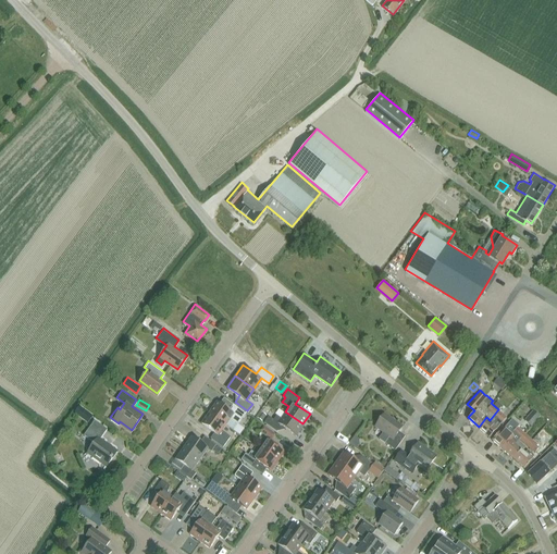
[(245,410),(240,407),(234,403),(230,409),(217,399),(209,410),(225,422),(231,426),(235,420),(237,421),(245,410)]
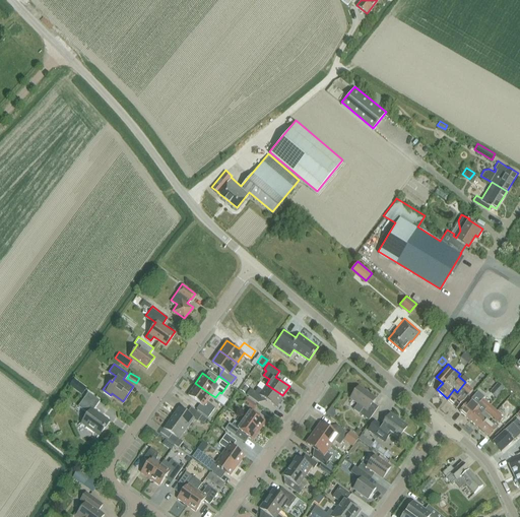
[(74,376),(69,384),(81,392),(86,385),(74,376)]
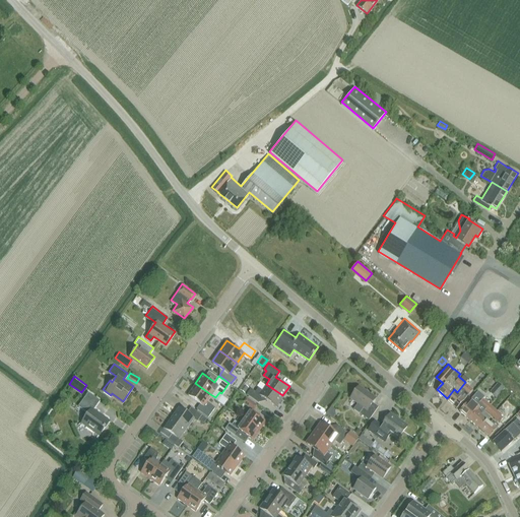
[(504,386),(497,381),(489,390),(495,396),(504,386)]
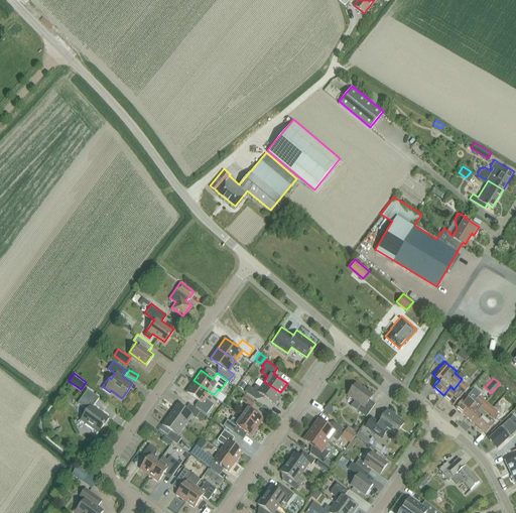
[(243,388),(247,382),(242,379),(238,385),(243,388)]
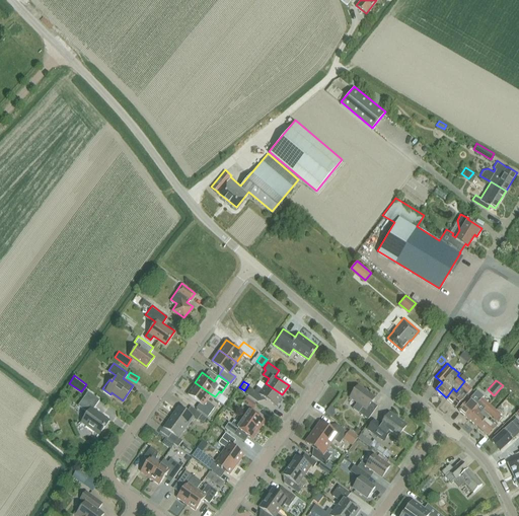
[(455,406),(471,387),(464,381),(456,391),(453,388),(446,397),(455,406)]
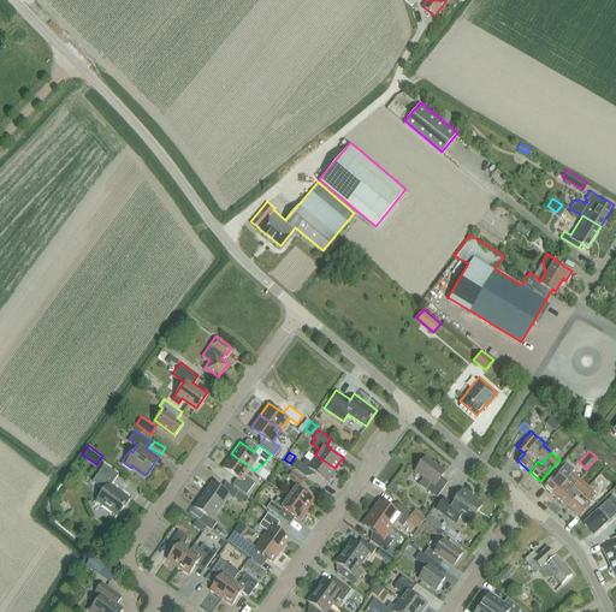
[(244,473),(249,467),(231,453),(223,465),(237,476),(232,481),(247,492),(255,480),(244,473)]
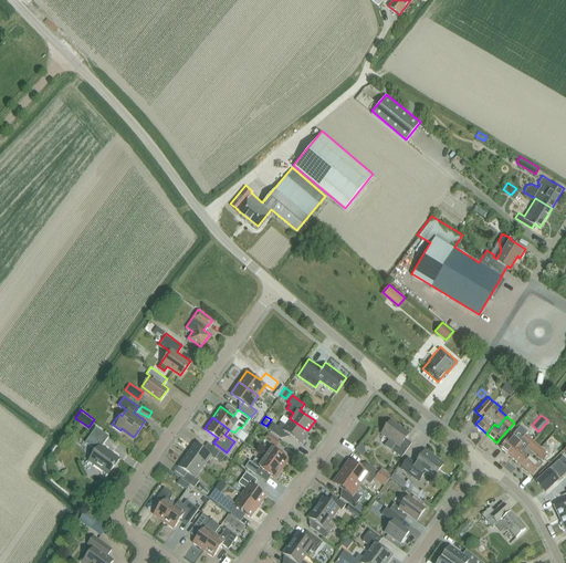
[(301,440),(307,430),(290,418),(286,424),(281,419),(278,425),(272,420),(268,427),(281,436),(285,430),(301,440)]
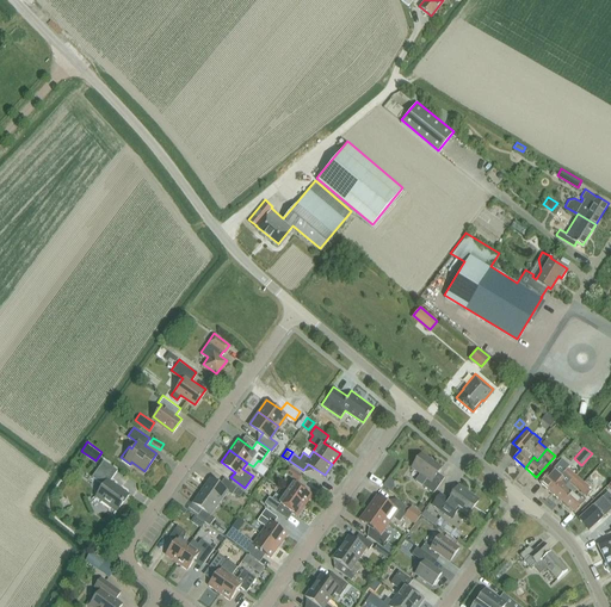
[(421,451),(412,465),(421,471),(417,478),(423,483),(433,490),(444,476),(438,471),(442,465),(421,451)]
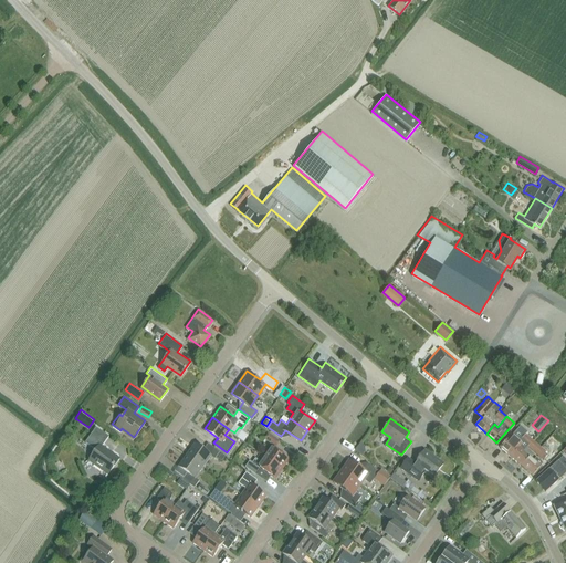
[(102,444),(108,434),(95,425),(85,440),(95,448),(88,458),(108,472),(119,457),(102,444)]
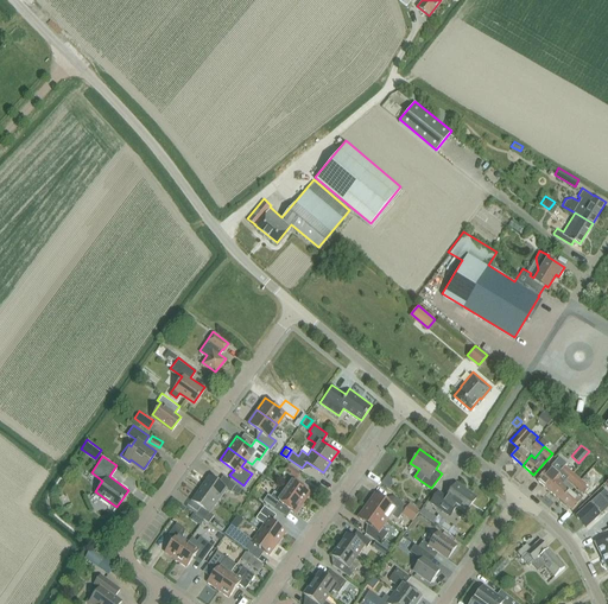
[(299,470),(287,462),(283,469),(295,477),(299,470)]
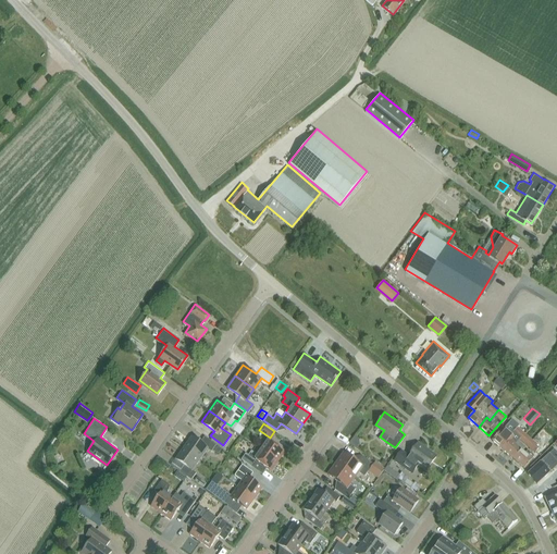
[(520,438),(524,431),(517,425),(512,431),(520,438)]
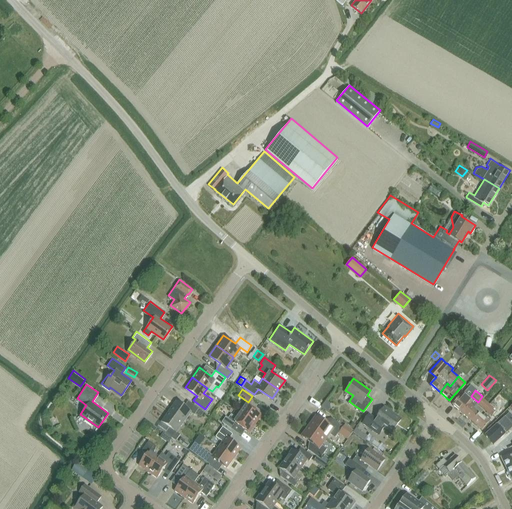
[(470,403),(472,400),(463,392),(461,395),(460,394),(452,403),(462,411),(470,403)]
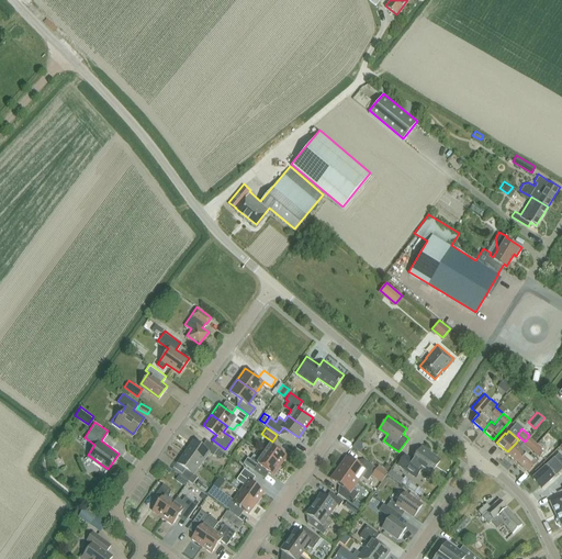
[(531,448),(537,442),(529,435),(525,442),(531,448)]
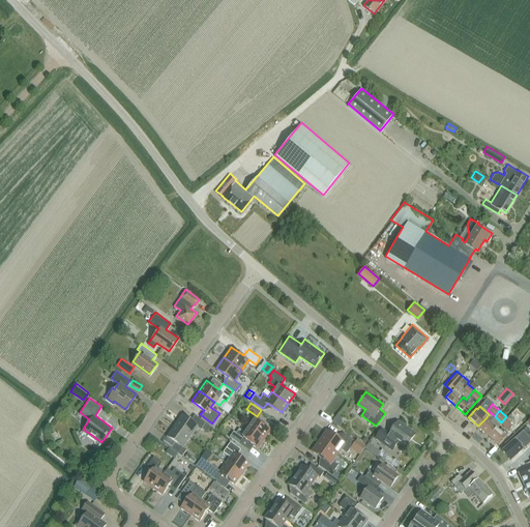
[(175,425),(189,435),(197,425),(201,428),(202,427),(205,421),(195,413),(190,419),(182,413),(175,425)]
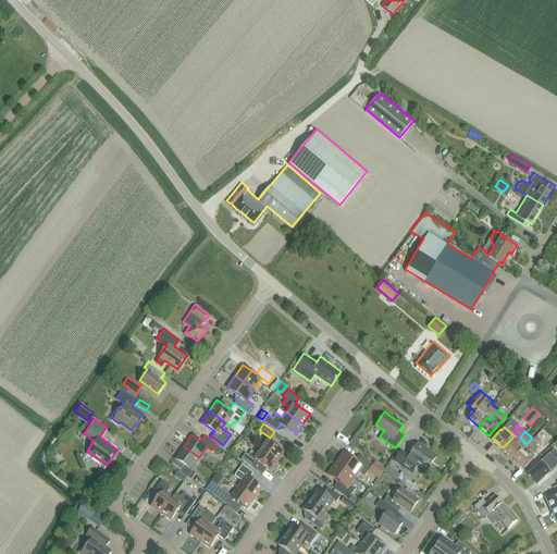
[(260,446),(277,459),(284,450),(267,436),(260,446)]
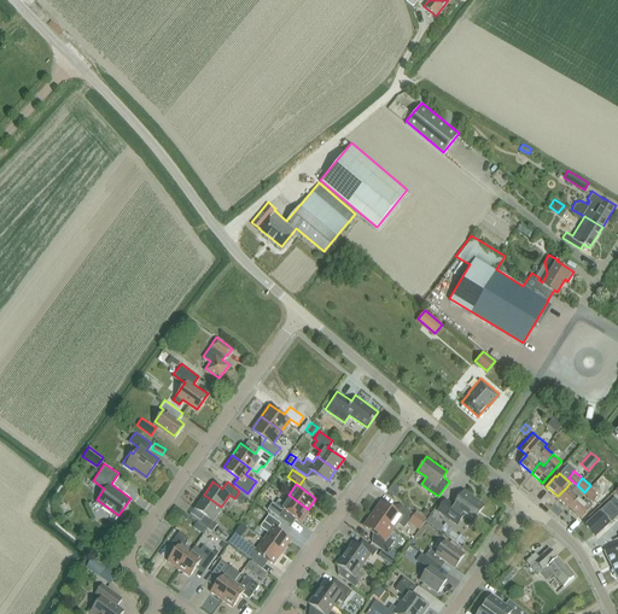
[(593,500),(599,492),(590,485),(584,492),(593,500)]
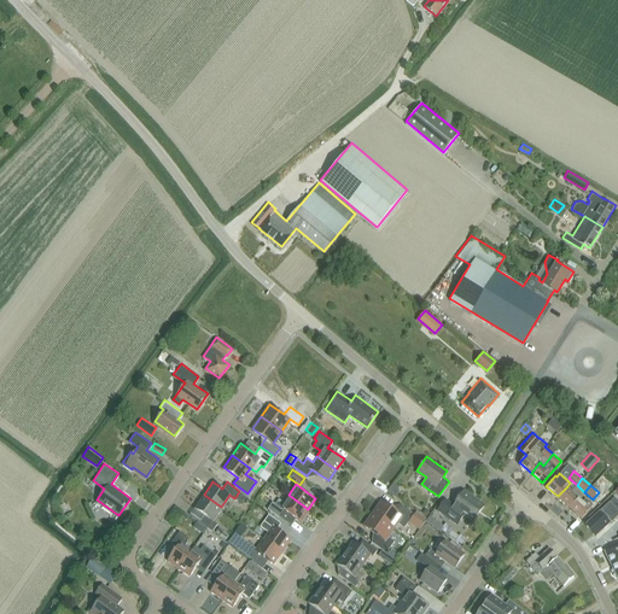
[(572,490),(567,486),(558,496),(570,507),(578,496),(579,497),(582,493),(575,486),(572,490)]
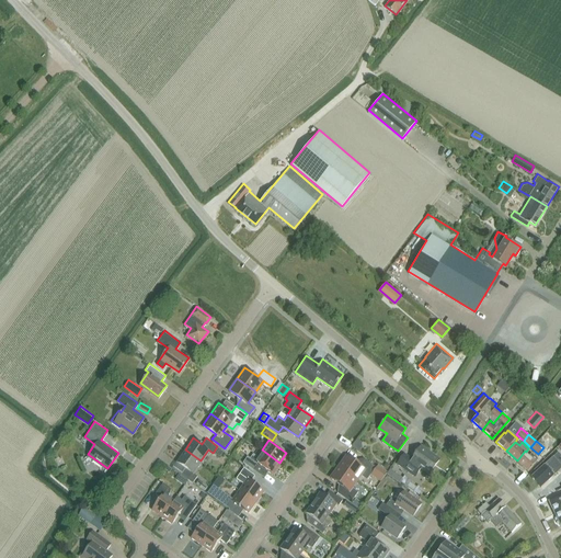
[(439,457),(438,456),(421,444),(412,457),(404,452),(397,463),(409,470),(411,467),(414,469),(418,468),(421,466),(430,471),(439,457)]
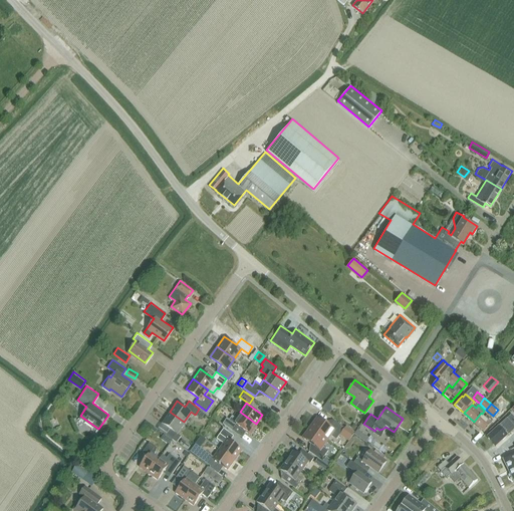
[(205,412),(199,409),(196,414),(201,418),(205,412)]
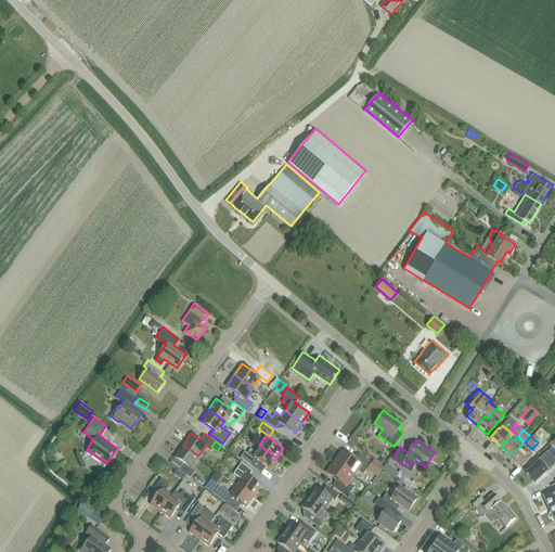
[(191,465),(198,456),(183,445),(176,456),(183,461),(179,467),(190,476),(195,469),(191,465)]
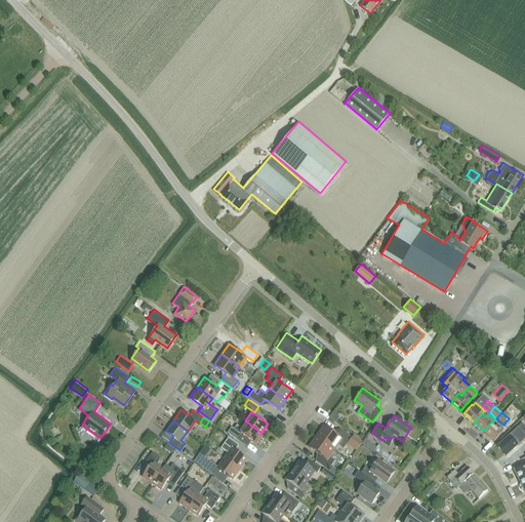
[(254,442),(261,433),(245,420),(241,426),(237,423),(234,427),(231,425),(227,431),(237,438),(241,432),(254,442)]
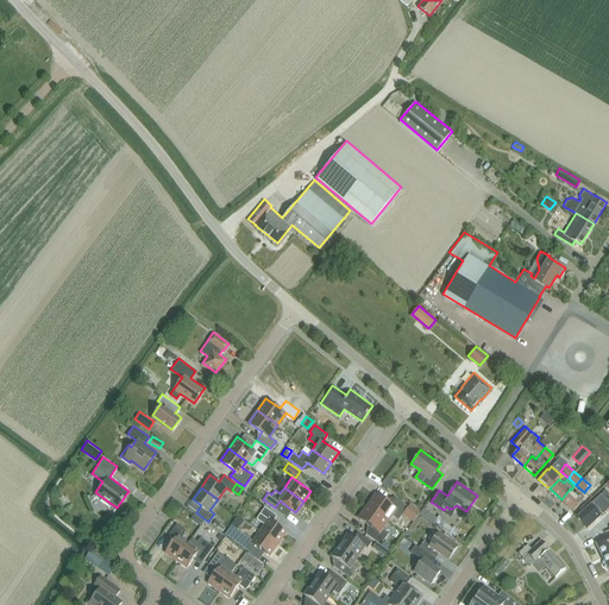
[(575,492),(571,490),(570,489),(562,499),(573,509),(582,499),(584,496),(577,490),(575,492)]
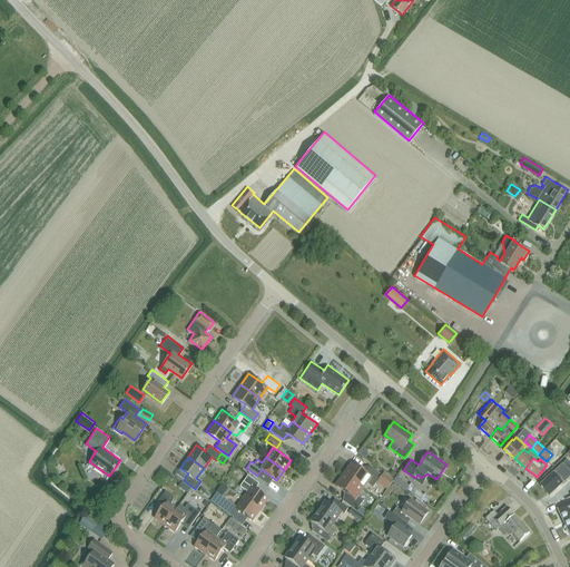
[(569,460),(567,458),(562,462),(562,461),(552,470),(540,482),(550,494),(562,481),(569,473),(569,460)]
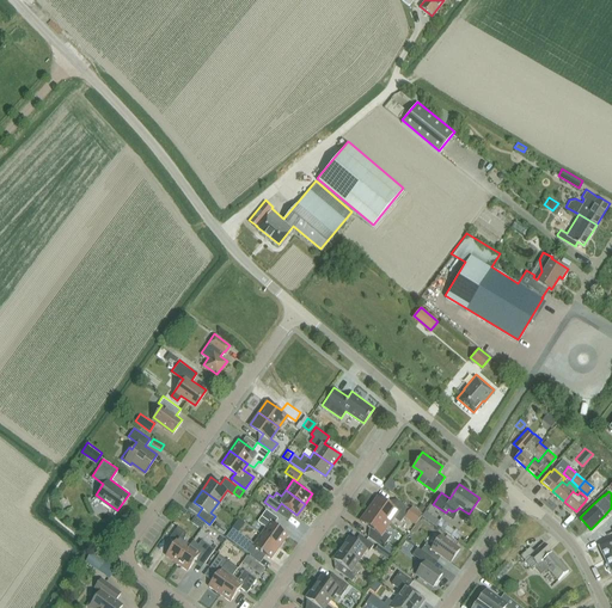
[(397,498),(392,505),(378,495),(368,507),(390,521),(393,515),(401,520),(404,515),(414,522),(422,511),(411,504),(409,507),(397,498)]
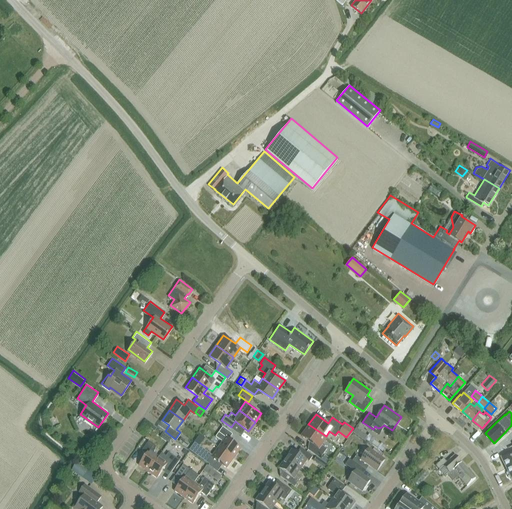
[(321,443),(326,436),(308,424),(301,434),(312,442),(308,448),(320,456),(327,447),(321,443)]
